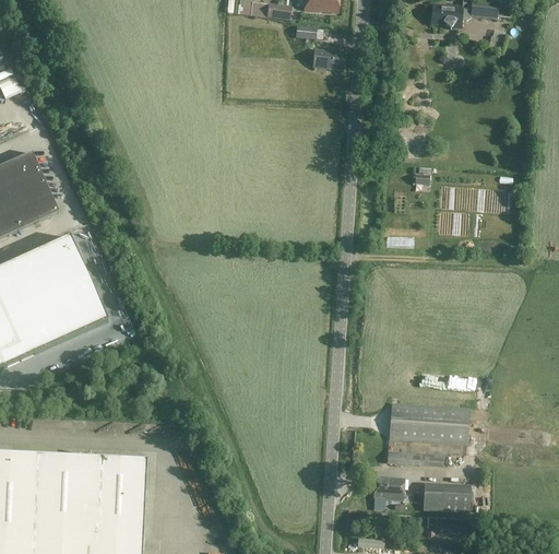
[(269,0),(268,14),(289,18),(292,3),(269,0)]
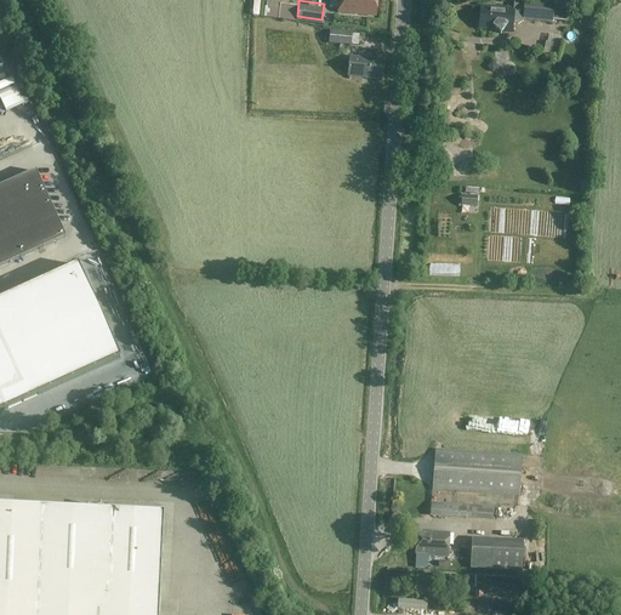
[(339,0),(337,7),(376,11),(377,0),(339,0)]
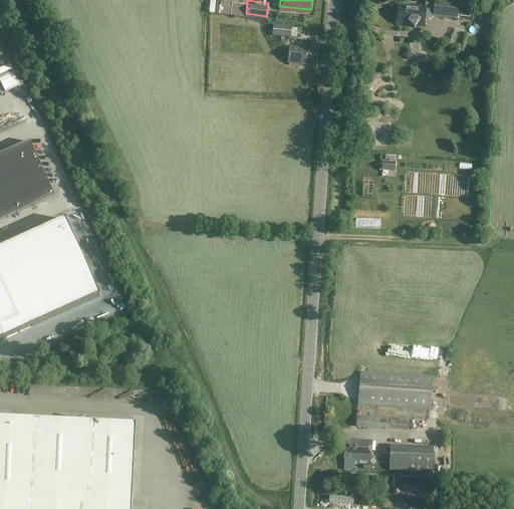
[(424,15),(428,16),(433,13),(433,12),(457,15),(458,0),(425,0),(425,3),(399,1),(397,19),(411,20),(414,23),(416,22),(423,23),(424,15)]
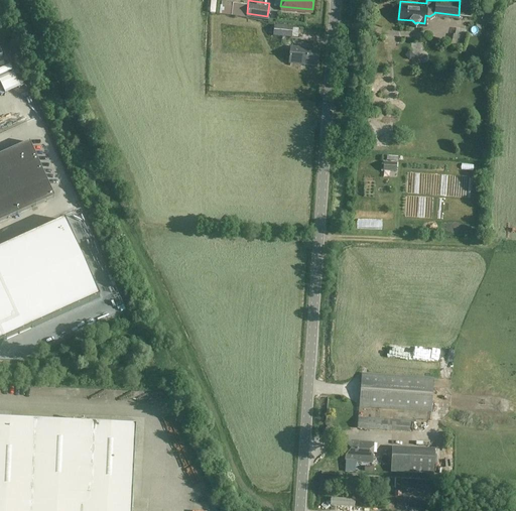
[(219,13),(243,17),(244,12),(246,13),(247,9),(239,8),(239,7),(220,5),(219,13)]
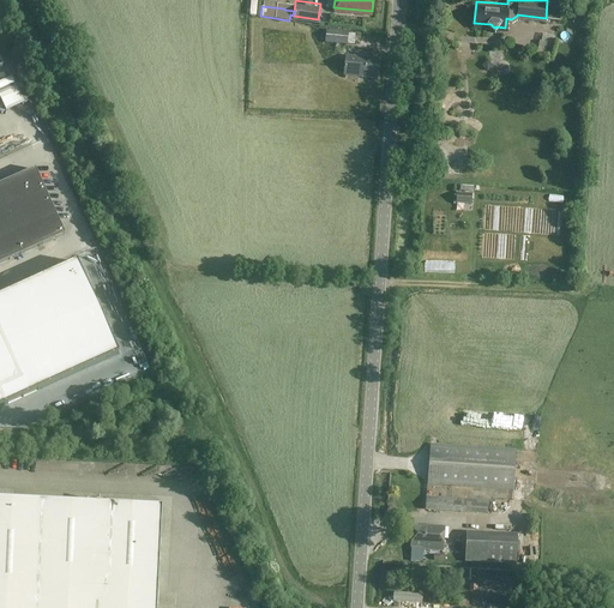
[(301,29),(300,28),(301,19),(295,19),(294,28),(292,28),(290,38),(293,38),(293,43),(300,43),(301,29)]
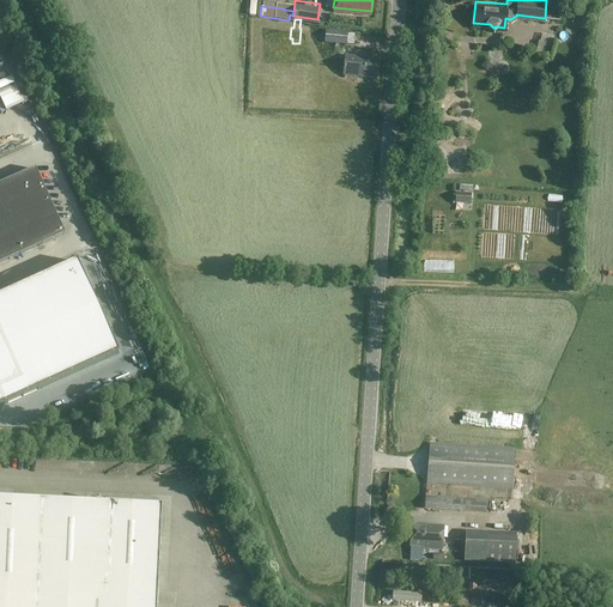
[(326,25),(325,37),(346,40),(347,28),(326,25)]
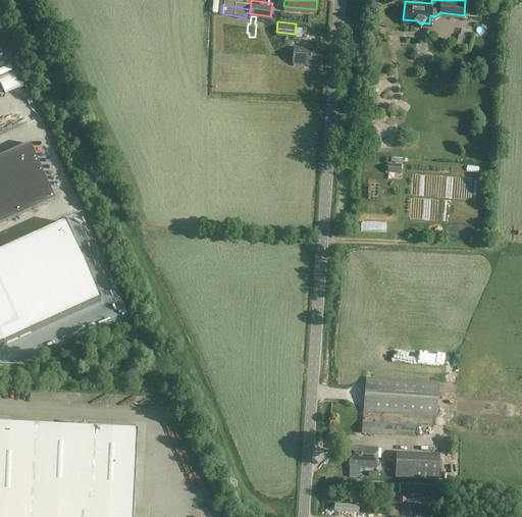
[(292,60),(319,62),(321,46),(294,43),(292,60)]
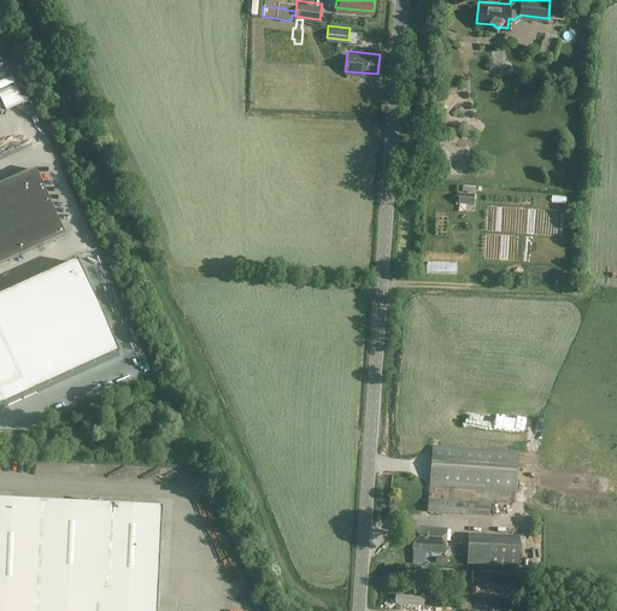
[(10,125),(17,141),(30,135),(24,119),(10,125)]
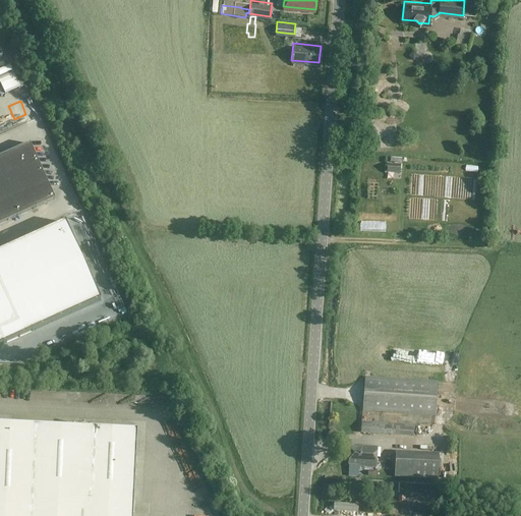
[(0,152),(0,172),(5,183),(17,212),(55,194),(30,138),(0,152)]
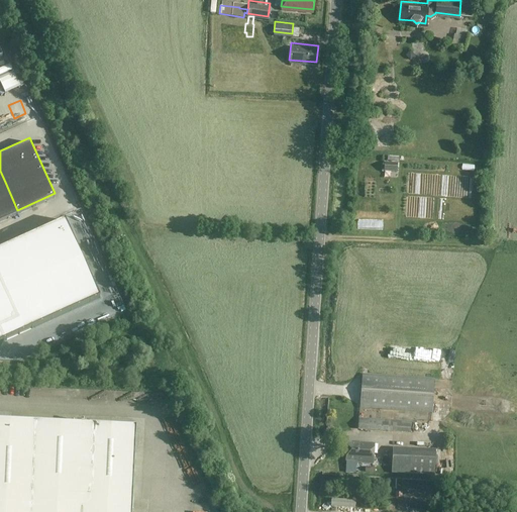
[(384,167),(396,168),(397,160),(385,159),(384,167)]
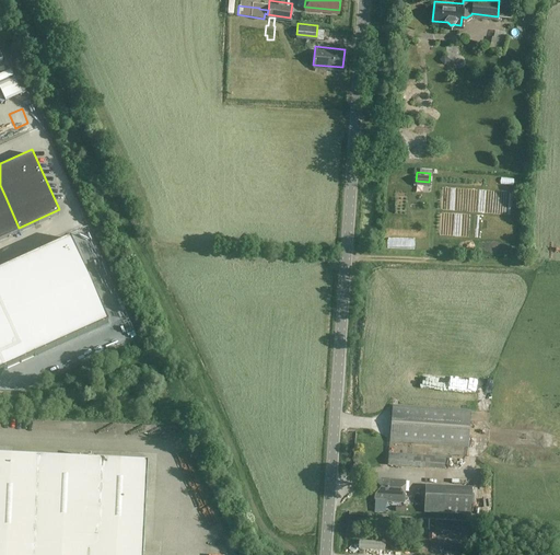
[(6,197),(0,199),(0,235),(19,228),(6,197)]
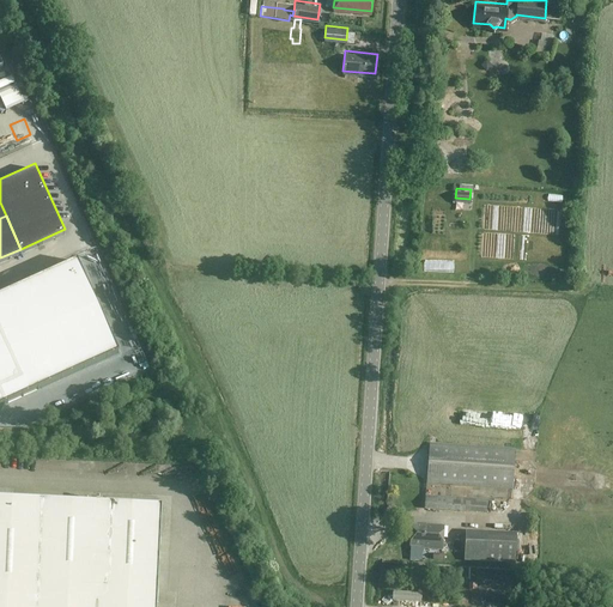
[(0,290),(0,400),(2,400),(4,399),(30,387),(119,348),(77,256),(0,290)]
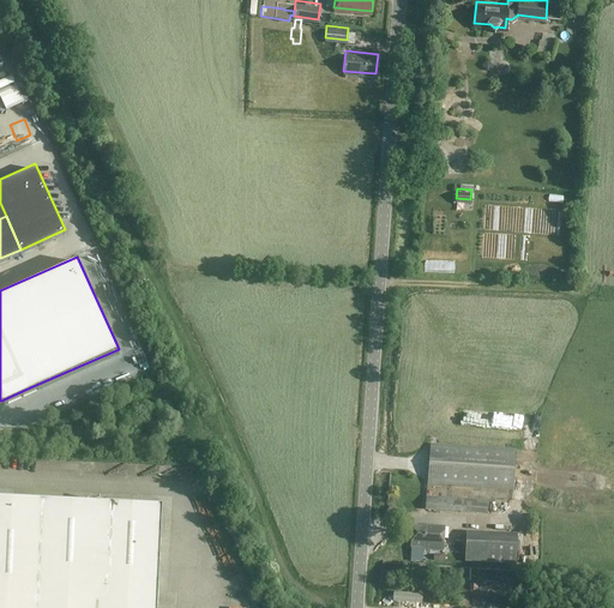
[(513,486),(516,445),(429,439),(427,480),(513,486)]
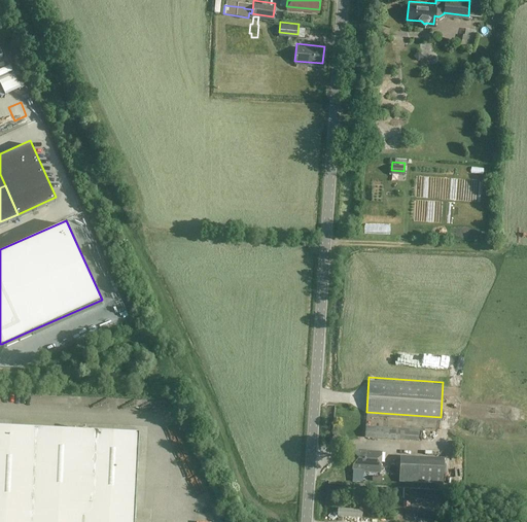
[(418,438),(419,425),(365,421),(364,433),(418,438)]
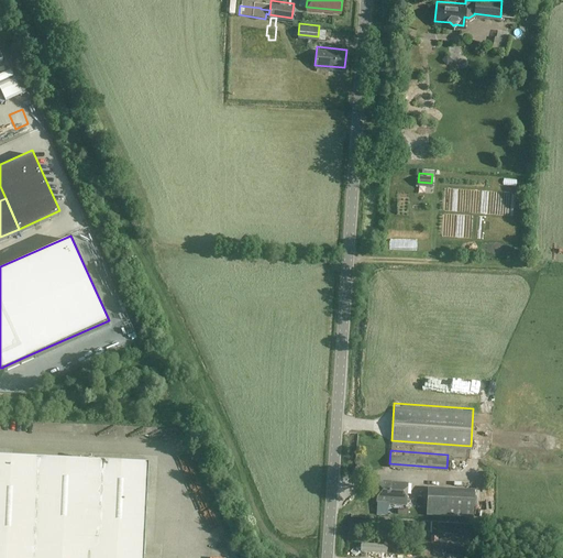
[(0,557),(143,557),(148,459),(0,451),(0,557)]
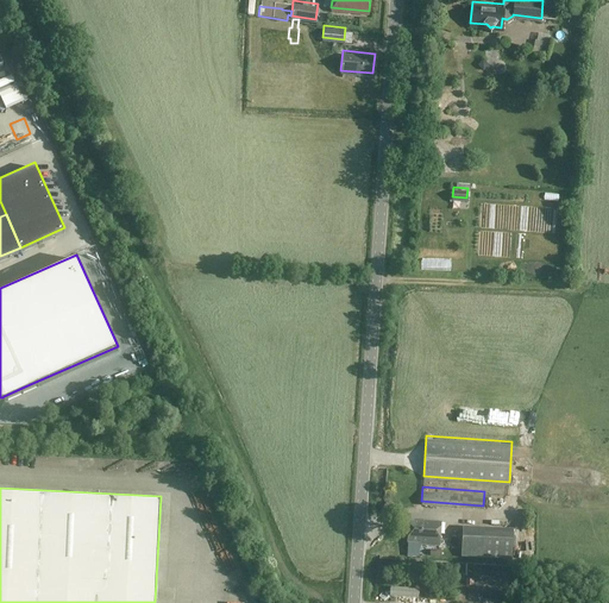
[(408,535),(408,538),(425,539),(425,540),(439,541),(440,517),(428,517),(428,519),(409,517),(408,527),(407,527),(406,535),(408,535)]
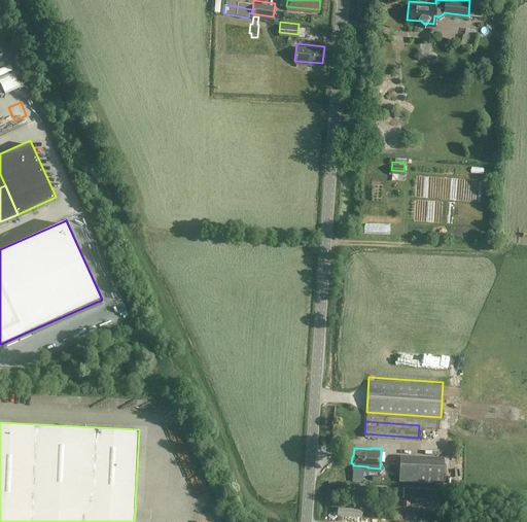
[(398,478),(417,479),(443,481),(444,456),(399,453),(398,478)]
